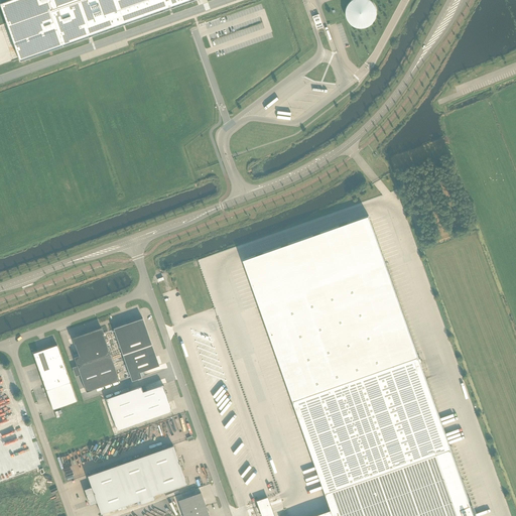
[(8,0),(0,3),(0,4),(7,23),(19,58),(20,62),(198,0),(8,0)]
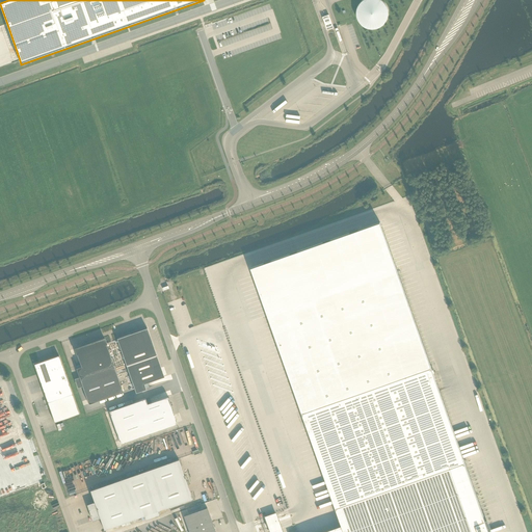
[(389,21),(390,16),(390,10),(388,5),(384,1),(381,0),(365,0),(364,1),(360,4),(357,9),(357,15),(358,20),(361,24),(365,28),(370,30),(375,30),(380,28),(386,25),(389,21)]
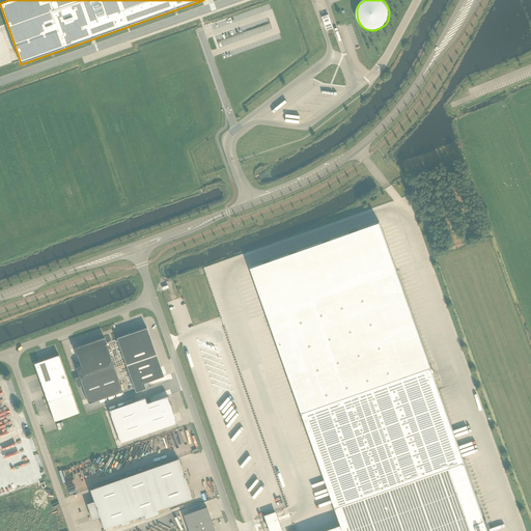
[(327,30),(333,28),(329,15),(322,17),(327,30)]
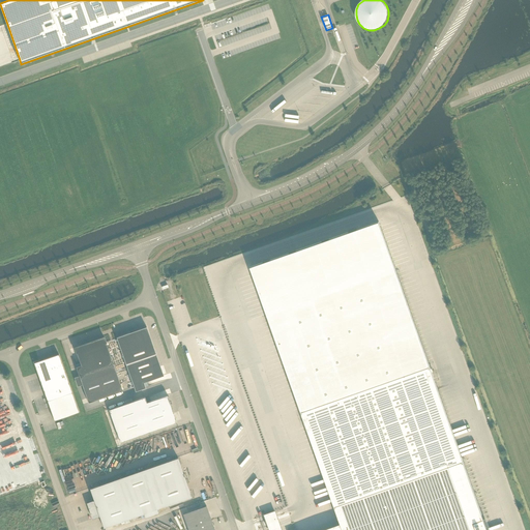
[(379,222),(249,267),(267,314),(341,524),(322,529),(487,529),(395,269),(379,222)]
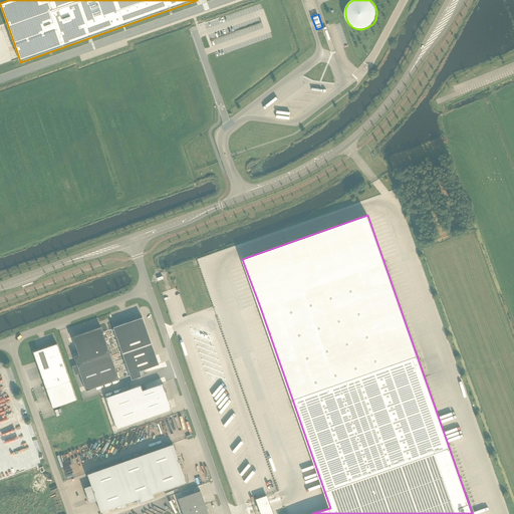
[(112,327),(132,379),(141,376),(139,370),(159,364),(142,317),(112,327)]
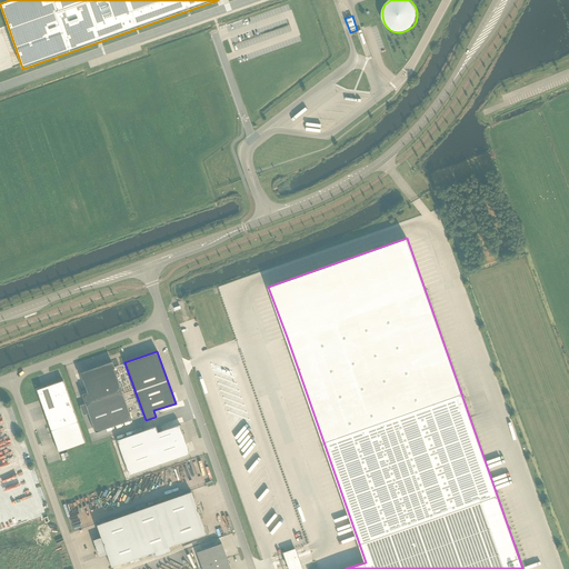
[(81,393),(95,432),(132,419),(112,362),(80,373),(87,392),(81,393)]
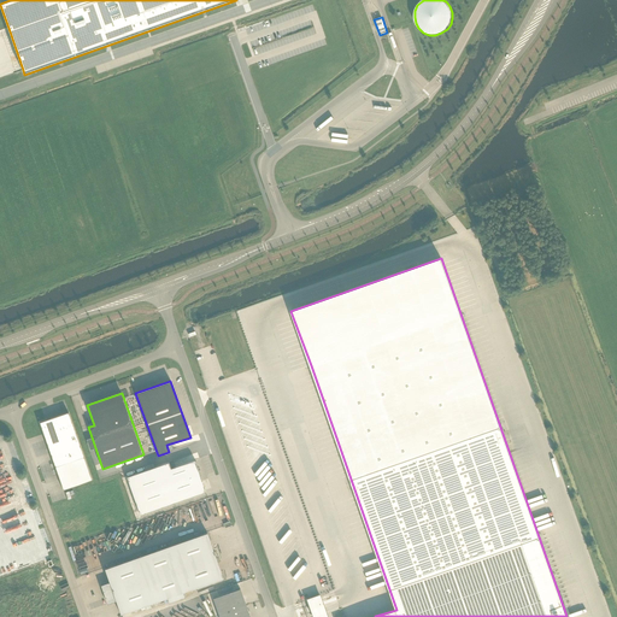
[(69,412),(40,422),(63,491),(92,480),(69,412)]
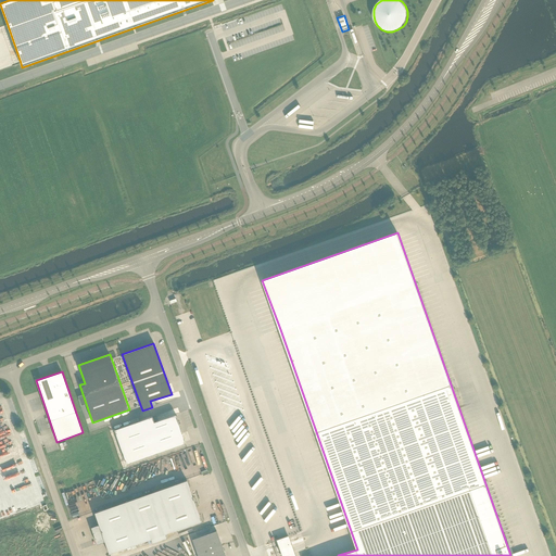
[(114,430),(126,464),(186,443),(176,415),(154,422),(152,417),(114,430)]
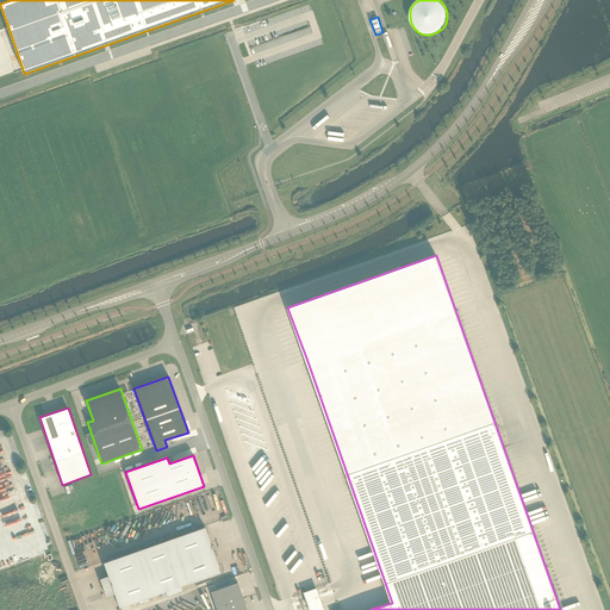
[(25,509),(31,506),(27,497),(22,499),(25,509)]
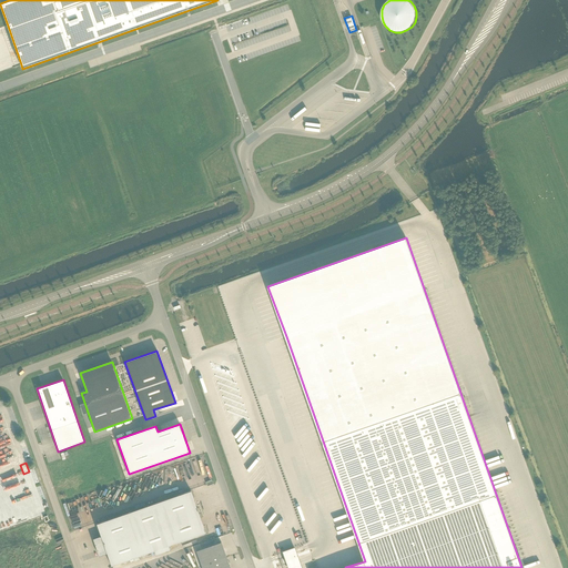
[(205,533),(191,490),(97,524),(101,536),(94,539),(100,556),(107,554),(111,566),(153,551),(154,555),(169,550),(168,546),(205,533)]
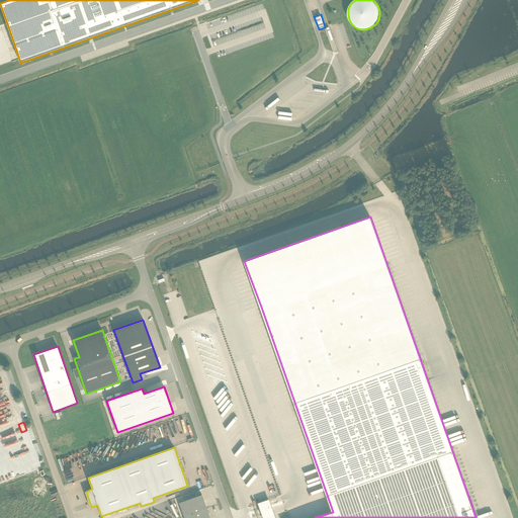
[(209,517),(201,494),(179,502),(184,517),(209,517)]
